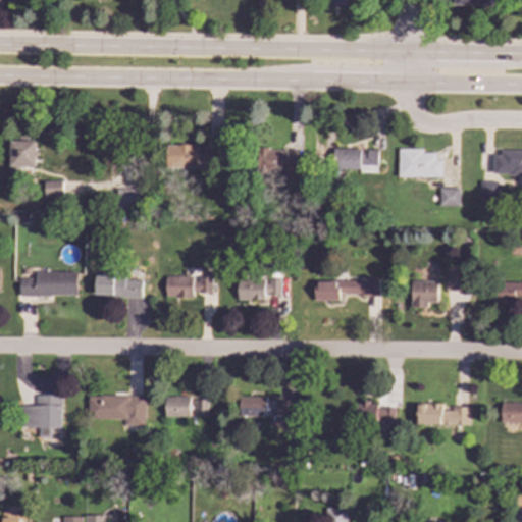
[(258,0),(258,7),(270,8),(270,0),(258,0)]
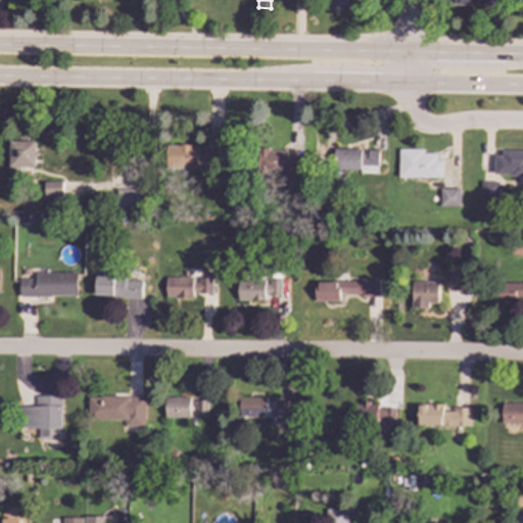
[(35,168),(36,141),(9,141),(9,168),(35,168)]
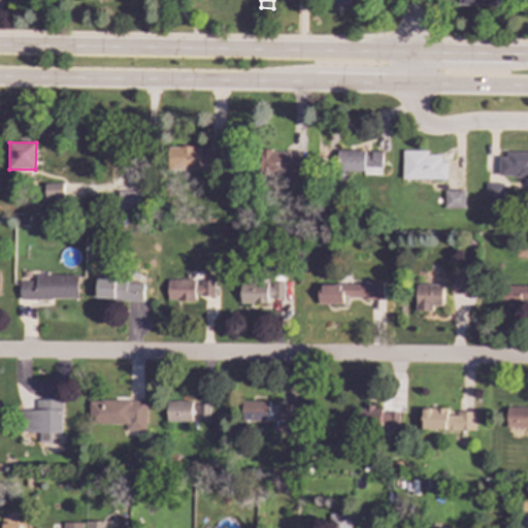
[(200,170),(200,166),(218,166),(219,152),(199,152),(199,146),(168,146),(167,169),(200,170)]
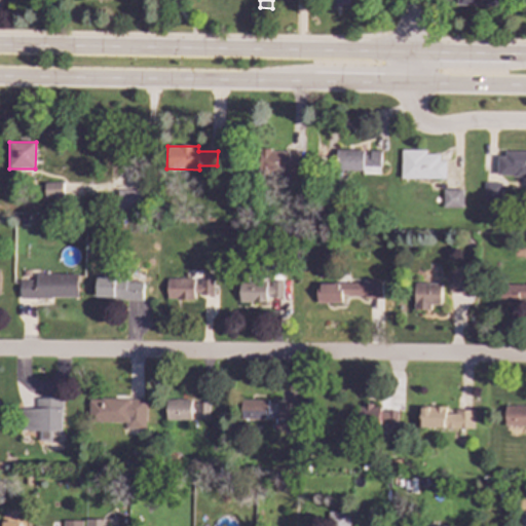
[(401,178),(446,179),(446,161),(439,160),(439,154),(426,154),(426,150),(401,149),(401,178)]
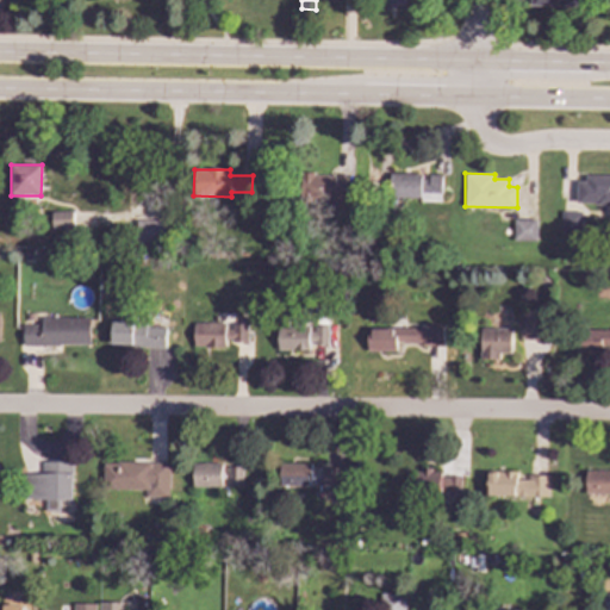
[(337,175),(302,174),(300,204),(349,205),(349,182),(336,182),(337,175)]
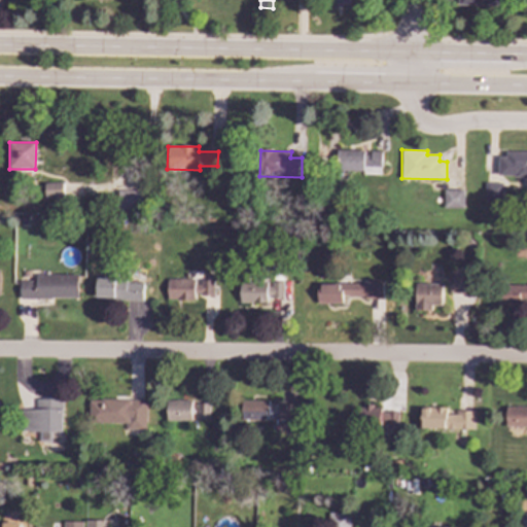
[(337,172),(381,172),(381,151),(337,150),(337,172)]
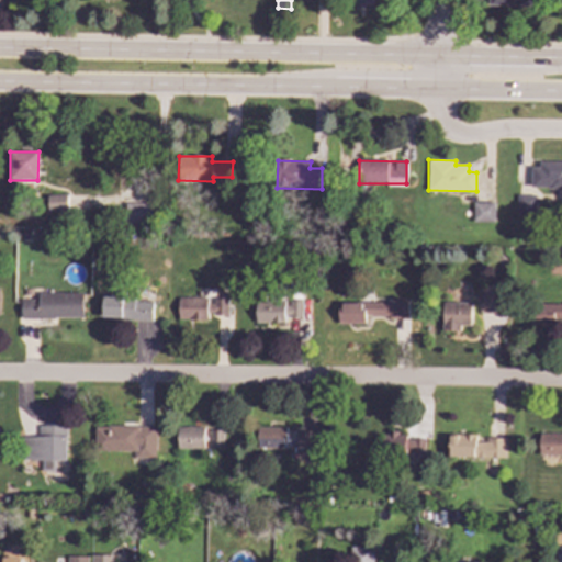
[(561,189),(561,163),(530,163),(530,189),(561,189)]
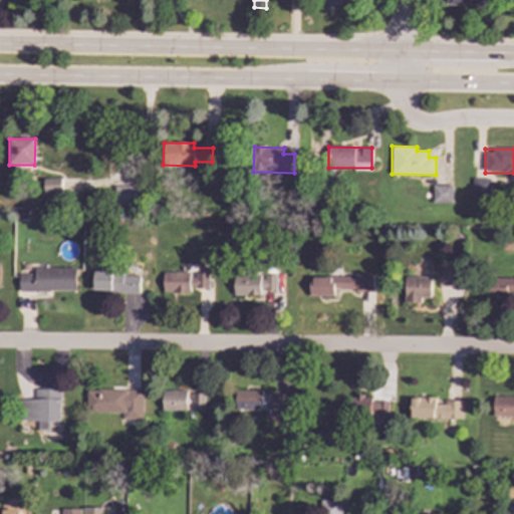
[(60,178),(42,179),(43,193),(61,193),(60,178)]
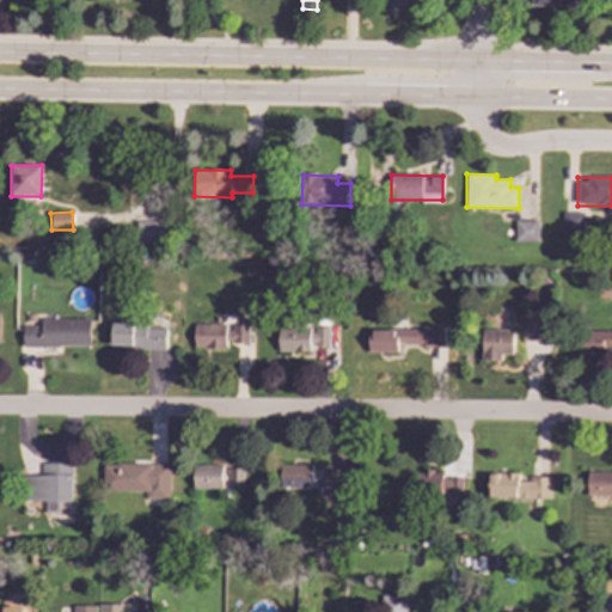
[(582,213),(562,214),(562,233),(583,233),(582,213)]
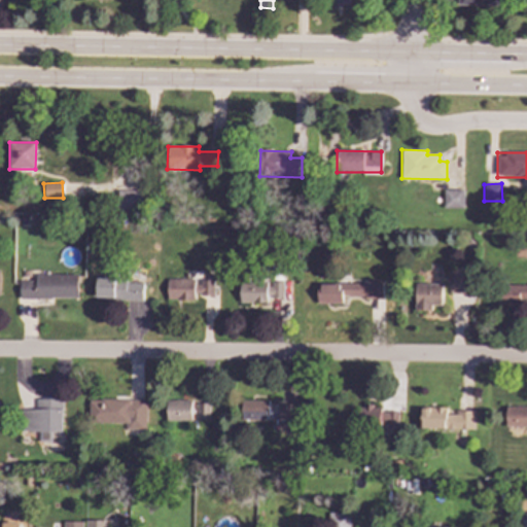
[(113,211),(140,210),(139,189),(113,190),(113,211)]
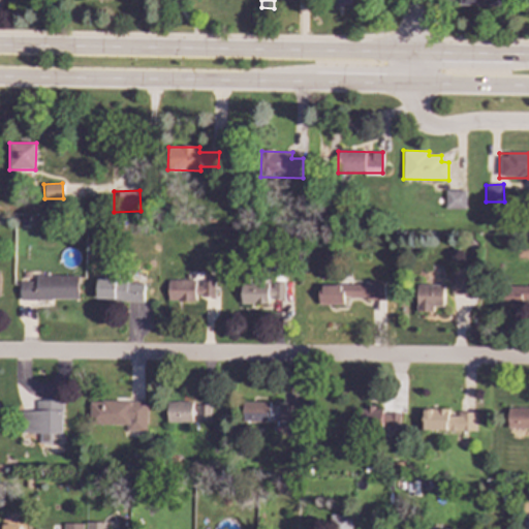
[(465,209),(465,191),(444,190),(444,209),(465,209)]
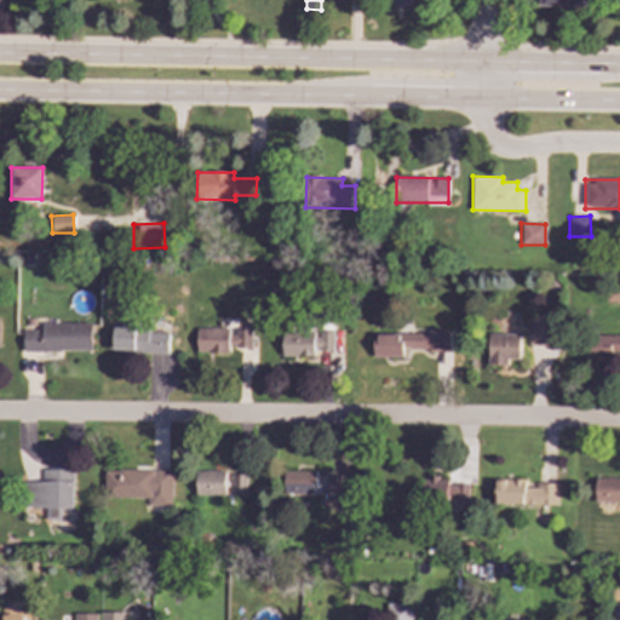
[(91,351),(91,322),(41,323),(41,329),(23,329),(23,351),(91,351)]
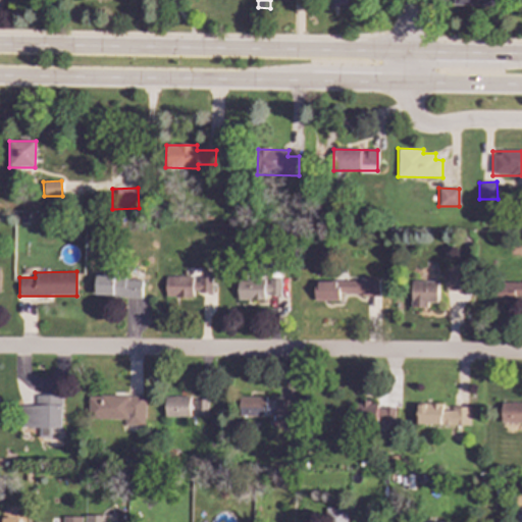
[(460,291),(461,273),(445,273),(445,291),(460,291)]
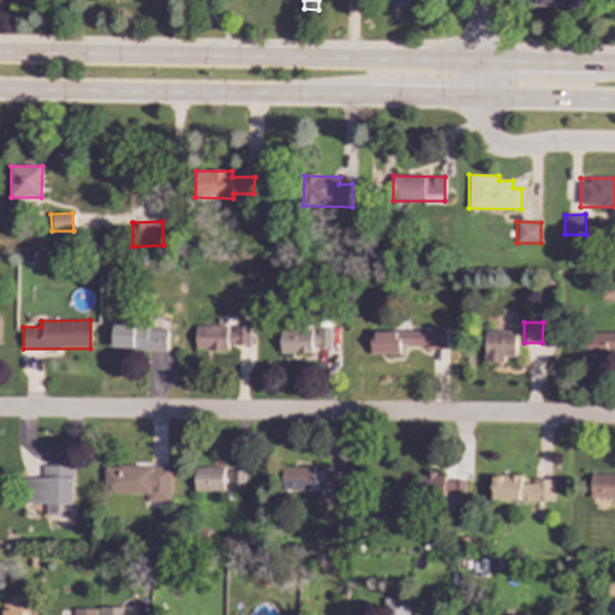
[(111,348),(166,351),(167,327),(112,324),(111,348)]
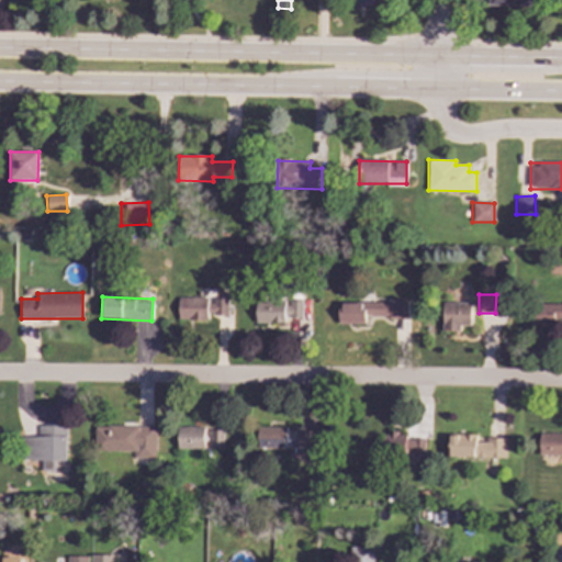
[(210,298),(177,298),(177,319),(208,319),(208,315),(227,315),(227,299),(210,299),(210,298)]
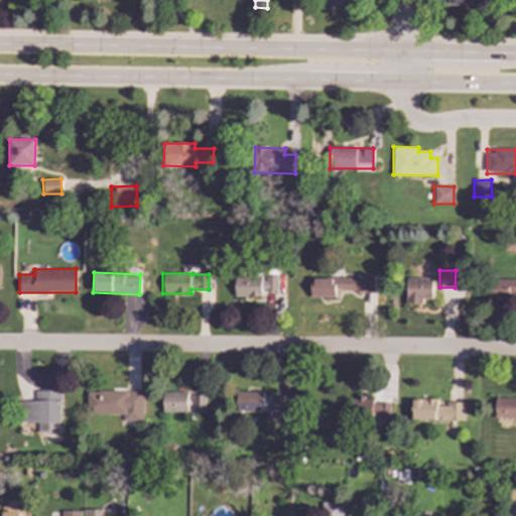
[(375,291),(375,274),(357,274),(357,278),(310,277),(310,297),(336,297),(336,291),(375,291)]
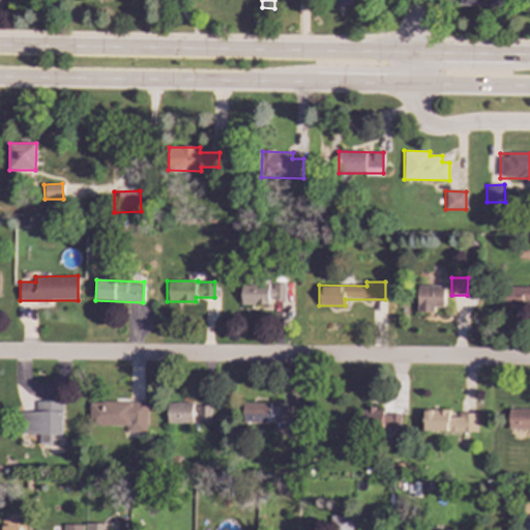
[(240,304),(268,304),(268,299),(284,299),(284,283),(272,284),(272,285),(240,286),(240,304)]
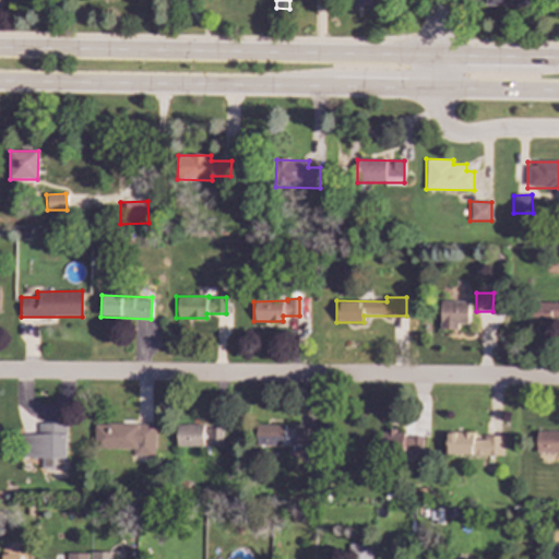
[(467,324),(468,301),(440,300),(440,329),(458,329),(458,324),(467,324)]
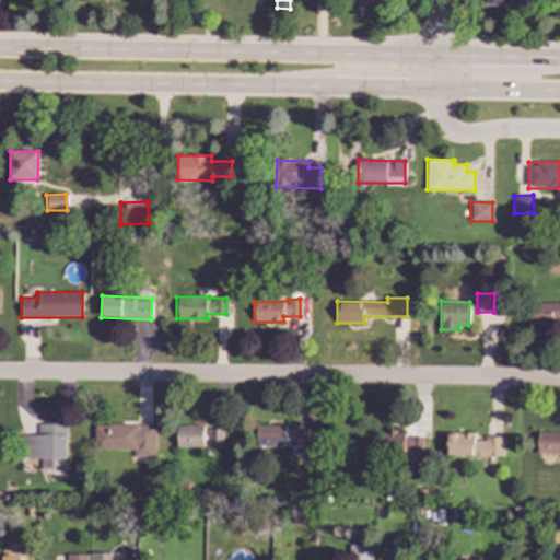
[(559,323),(559,302),(526,302),(526,323),(559,323)]
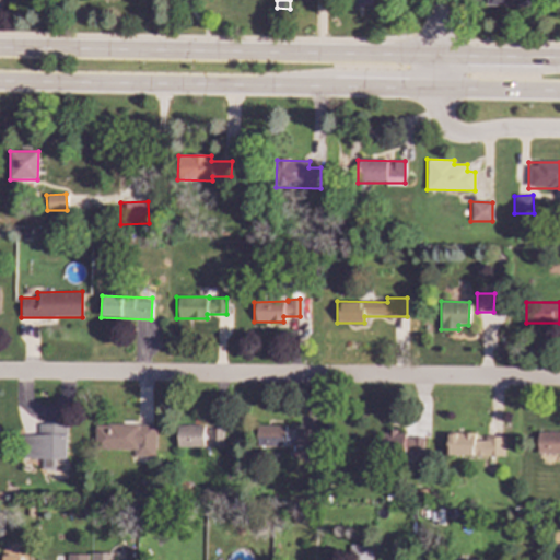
[(67,459),(67,423),(39,423),(38,435),(25,435),(25,458),(41,458),(41,469),(54,469),(54,459),(67,459)]
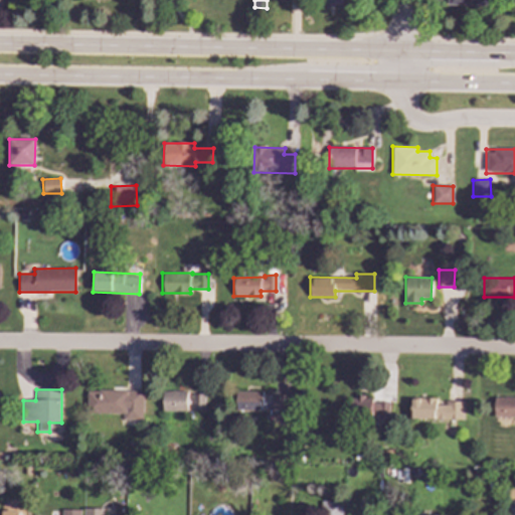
[(142,419),(143,390),(87,389),(87,412),(123,413),(123,418),(142,419)]
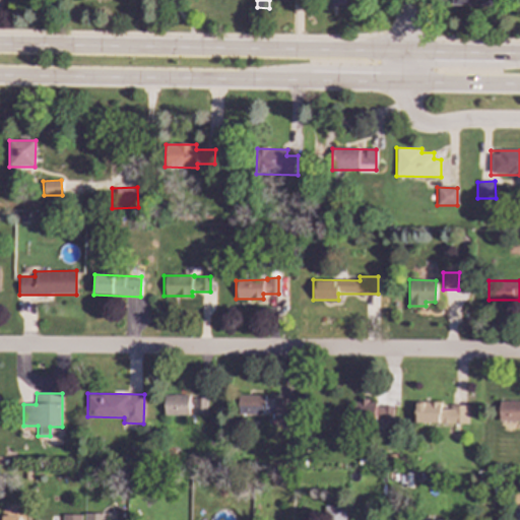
[(165,415),(189,415),(188,394),(164,395),(165,415)]
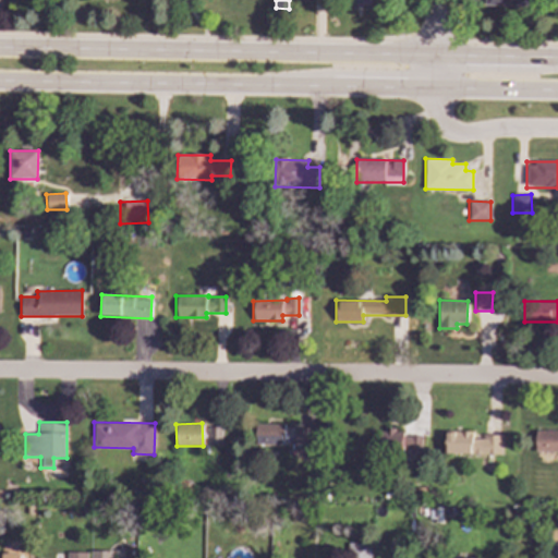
[(256,446),(283,445),(283,424),(255,425),(256,446)]
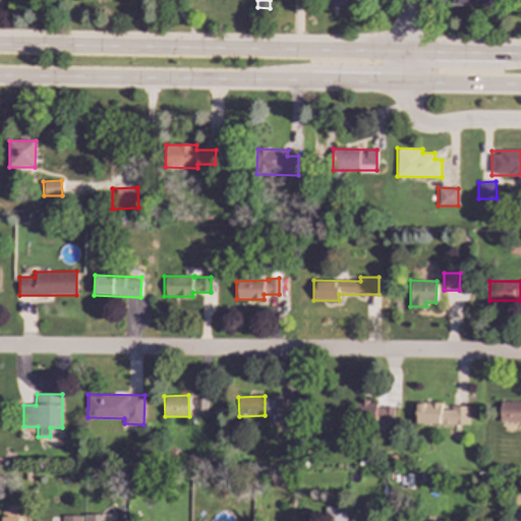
[(288,399),(274,398),(274,415),(287,416),(288,399)]
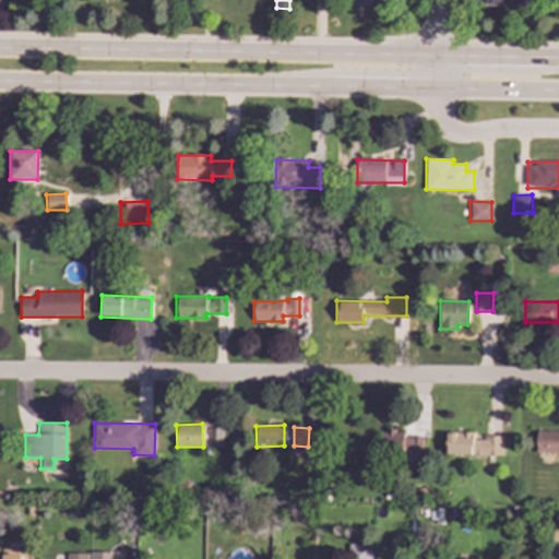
[(222,445),(222,428),(207,428),(207,445),(222,445)]
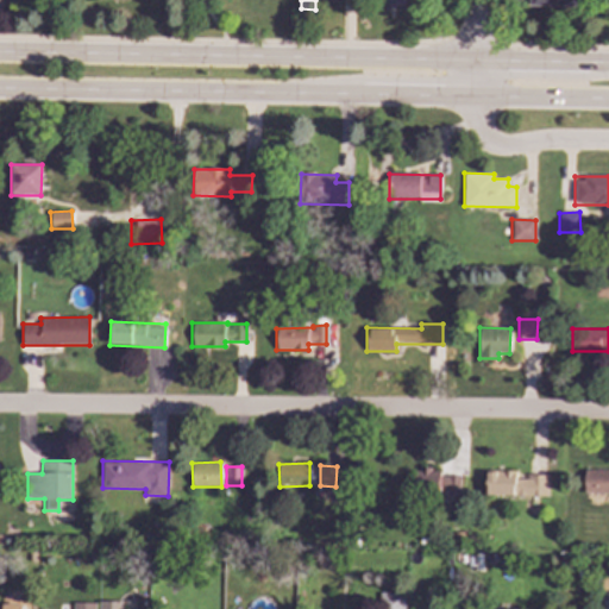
[(584,493),(608,493),(608,468),(584,468),(584,493)]
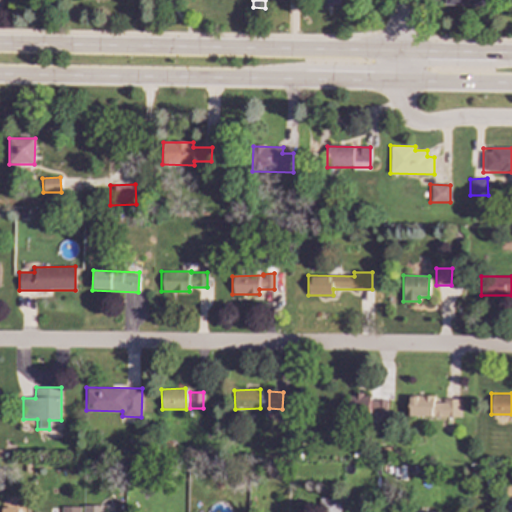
[(386,400),(368,399),(369,395),(355,394),(354,414),(385,415),(386,400)]
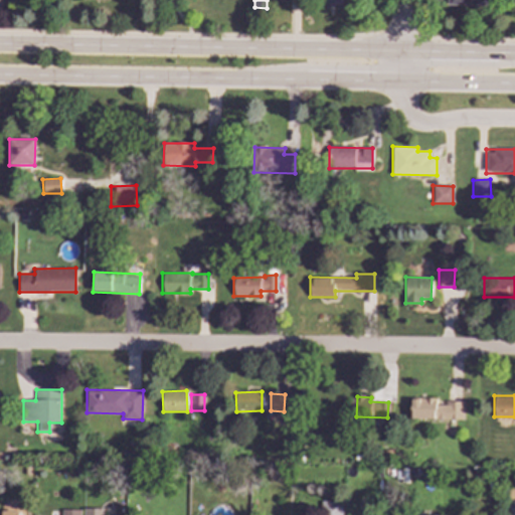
[(437,398),(410,397),(410,418),(464,418),(464,401),(437,401),(437,398)]
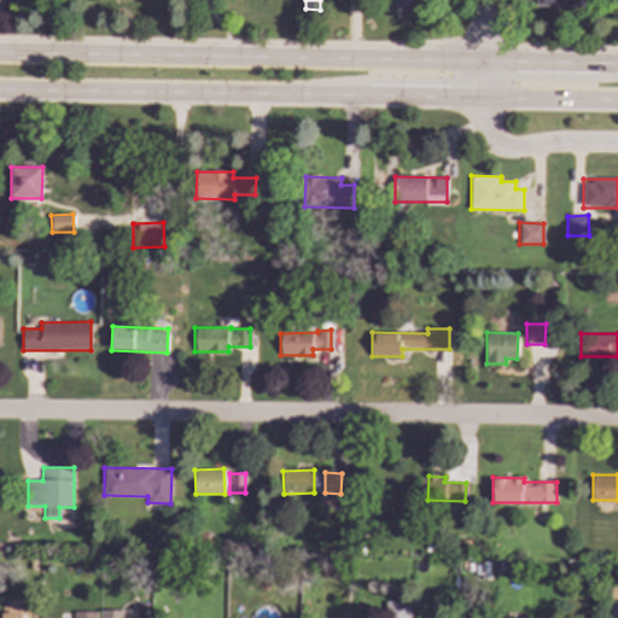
[(409,617),(409,602),(386,602),(385,617),(409,617)]
